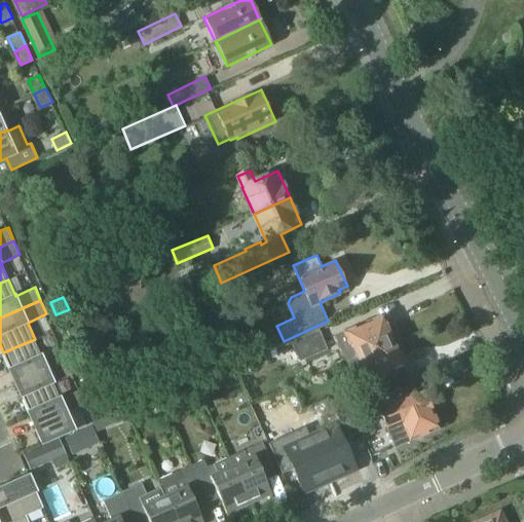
[(382,315),(345,333),(337,337),(347,361),(398,338),(390,324),(387,326),(382,315)]
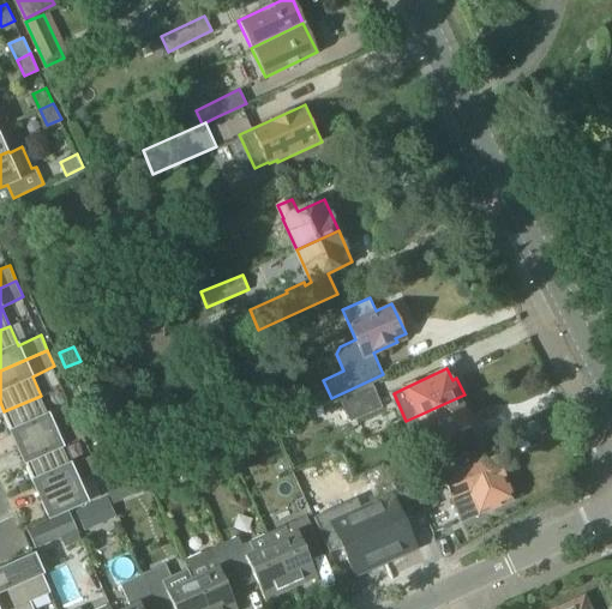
[(79,384),(87,401),(101,393),(94,378),(79,384)]
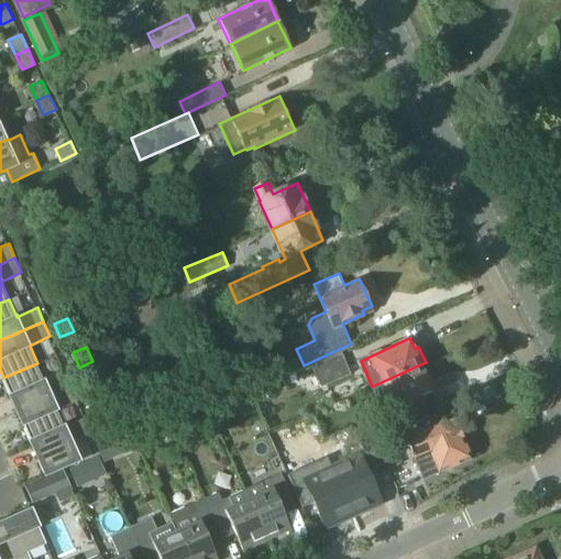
[(312,364),(321,385),(352,372),(343,351),(312,364)]
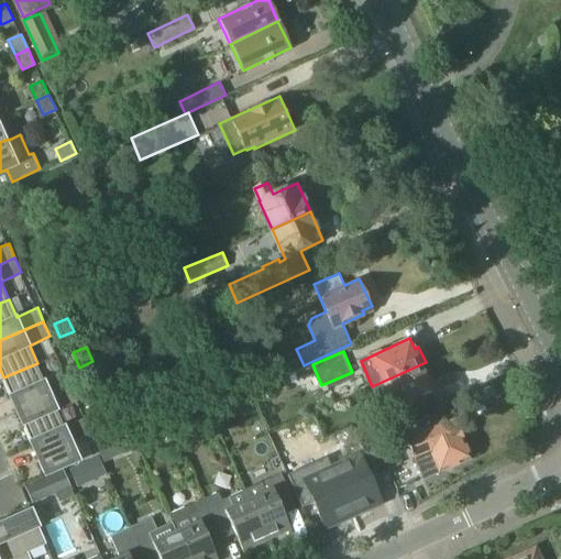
[(426,362),(372,386),(367,388),(380,413),(432,388),(429,380),(433,377),(426,362)]
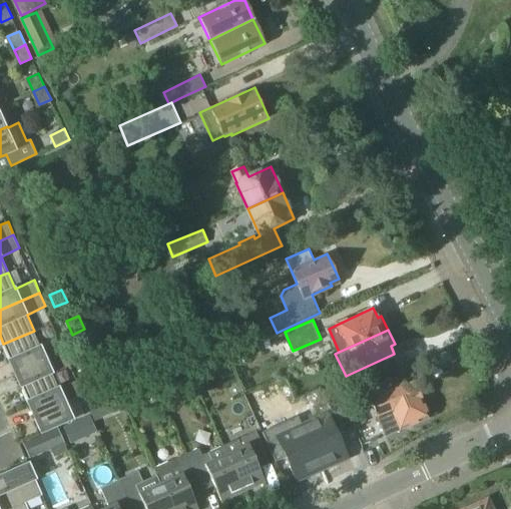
[(34,331),(3,344),(16,373),(65,351),(60,338),(41,347),(34,331)]
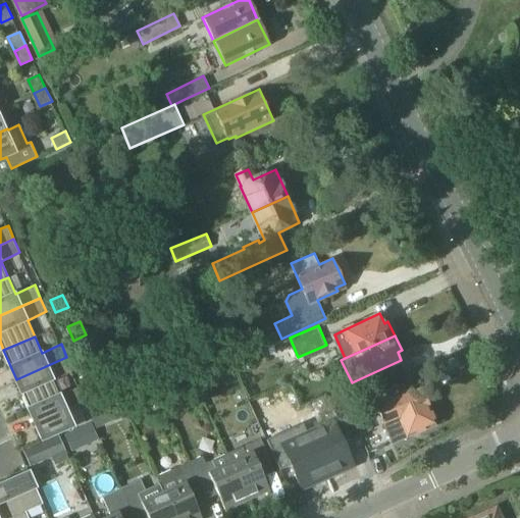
[(72,370),(66,357),(16,379),(30,408),(60,395),(54,379),(72,370)]
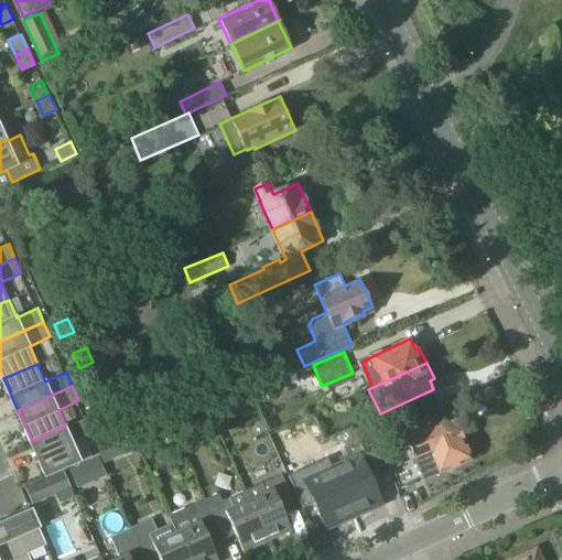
[(226,406),(214,411),(219,423),(231,419),(226,406)]
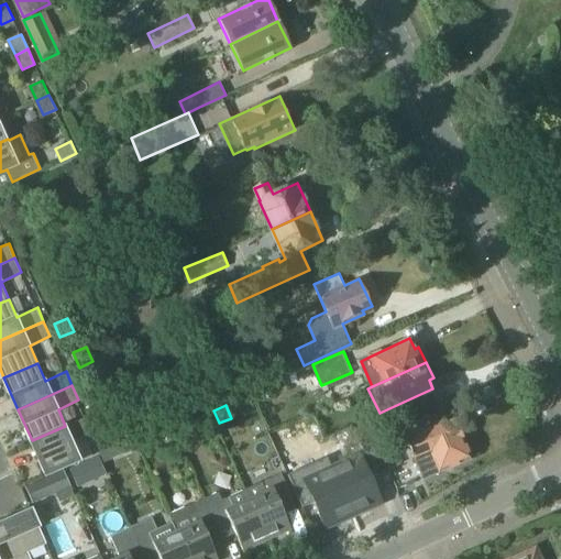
[(86,417),(65,426),(32,440),(47,474),(80,460),(73,441),(92,431),(86,417)]
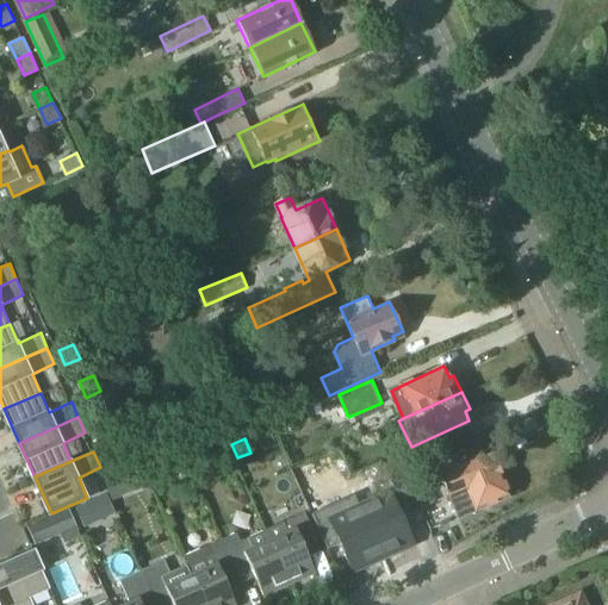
[(464,513),(509,496),(489,453),(446,472),(464,513)]
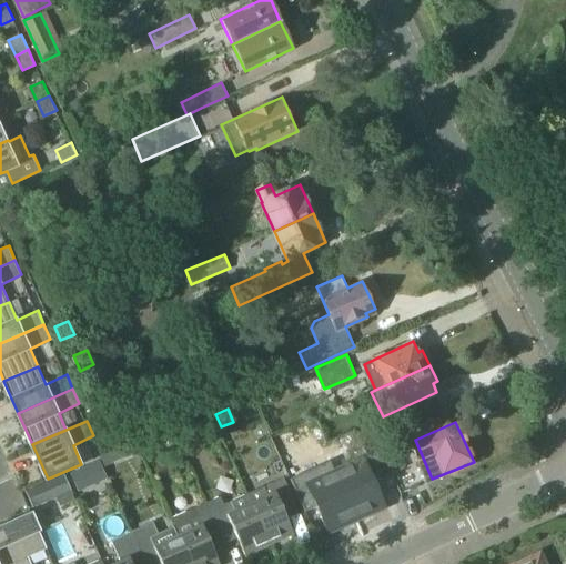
[(381,441),(385,450),(385,452),(397,447),(396,445),(393,436),(381,441)]
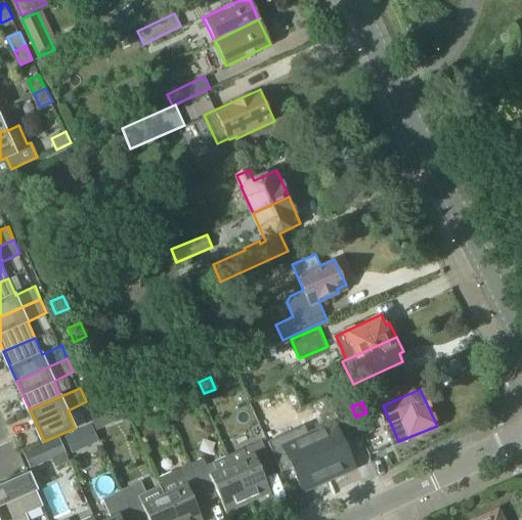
[(139,407),(137,404),(128,408),(132,418),(134,418),(142,414),(139,407)]
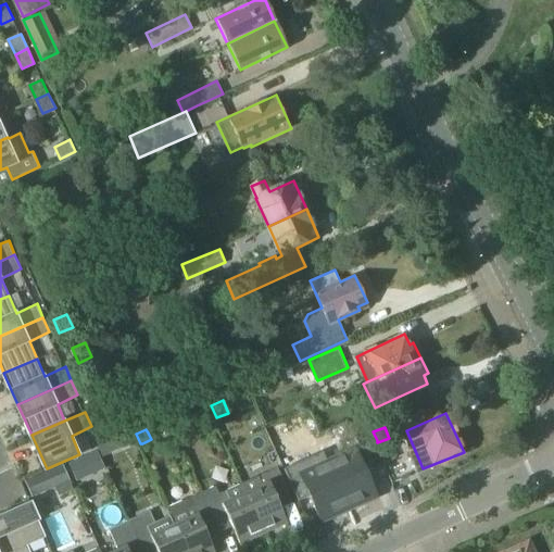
[(351,509),(378,496),(366,469),(380,463),(366,430),(356,435),(360,443),(357,450),(341,458),(340,453),(328,459),(351,509)]
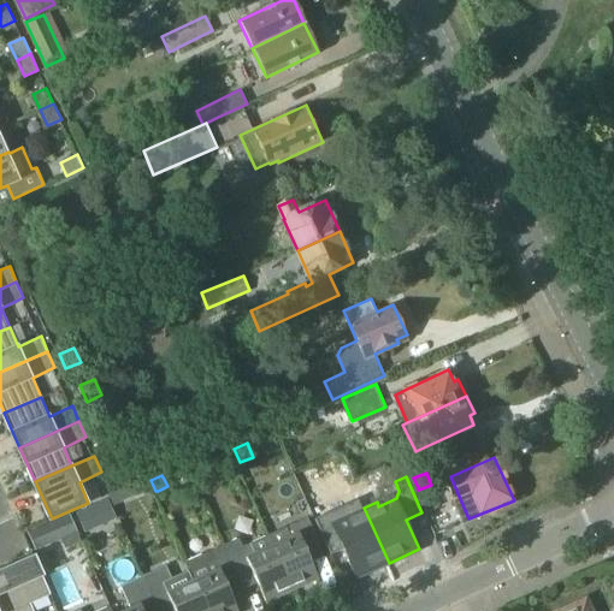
[(114,503),(128,497),(123,486),(114,490),(110,492),(114,503)]
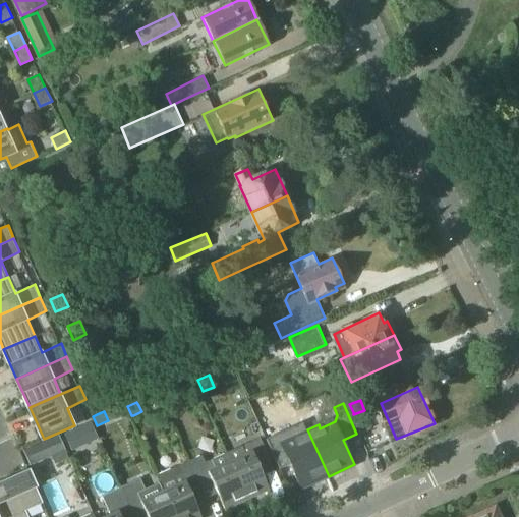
[(84,440),(85,443),(99,437),(93,422),(92,420),(81,425),(78,426),(84,440)]
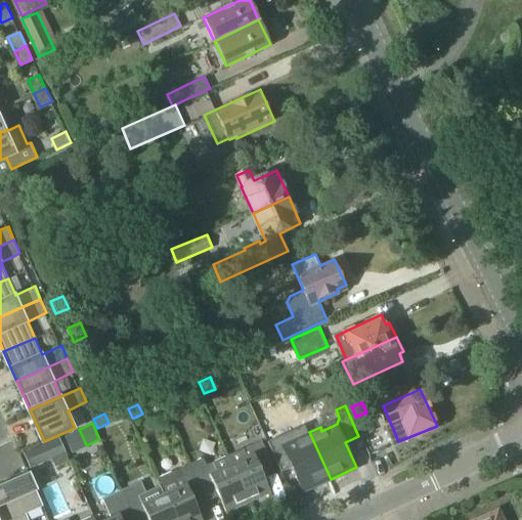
[(293,466),(304,490),(331,479),(309,432),(285,443),(280,434),(266,440),(280,471),(293,466)]
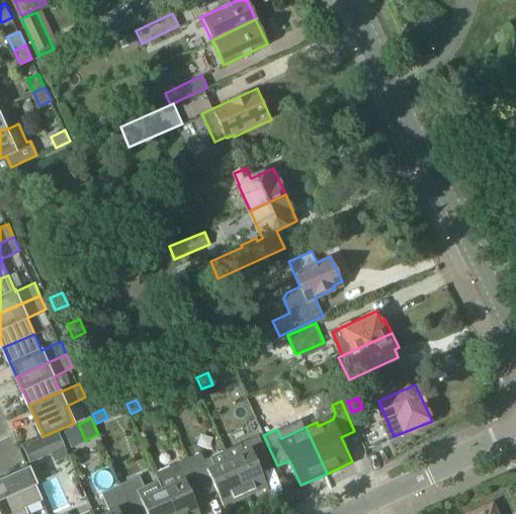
[(60,458),(69,454),(66,445),(60,430),(24,446),(30,461),(52,451),(56,450),(60,458)]
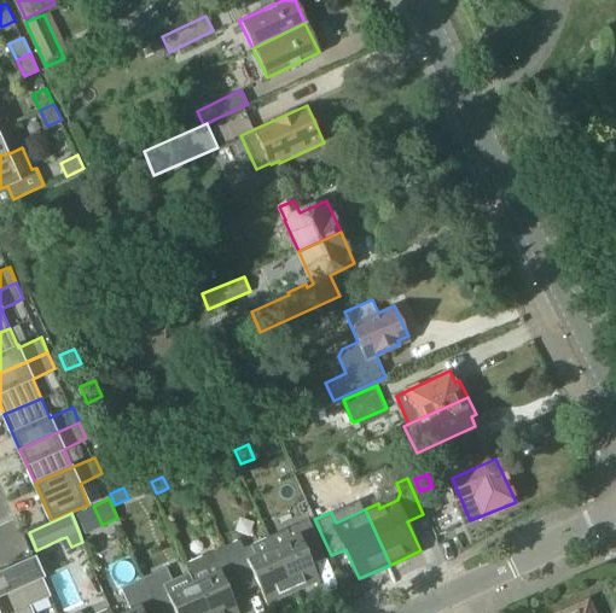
[(323,548),(309,519),(269,537),(274,547),(294,591),(320,579),(308,554),(323,548)]
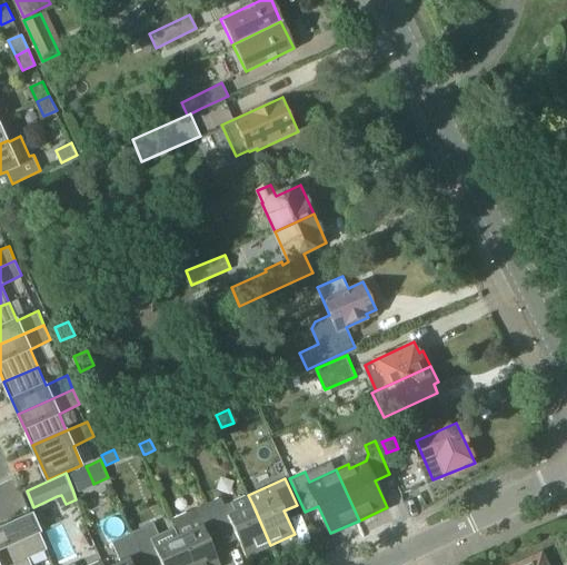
[(221,497),(208,503),(224,537),(236,532),(246,555),(270,545),(252,504),(248,495),(225,505),(221,497)]
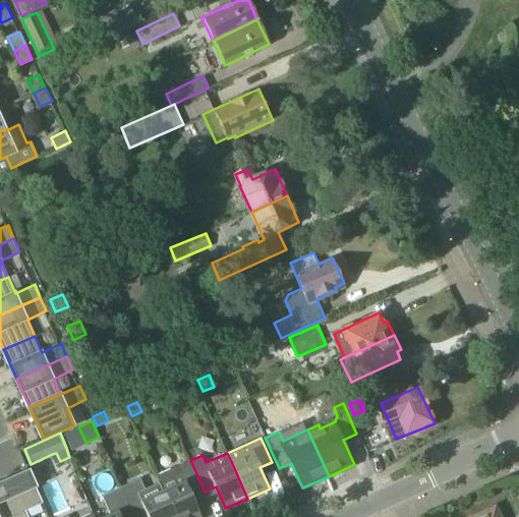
[(205,492),(190,460),(157,475),(160,481),(161,483),(164,492),(175,516),(202,516),(193,497),(205,492)]
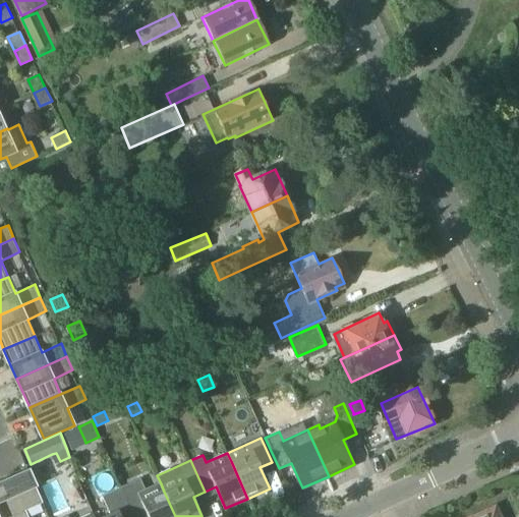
[(31,470),(0,483),(14,516),(31,516),(27,509),(44,502),(31,470)]
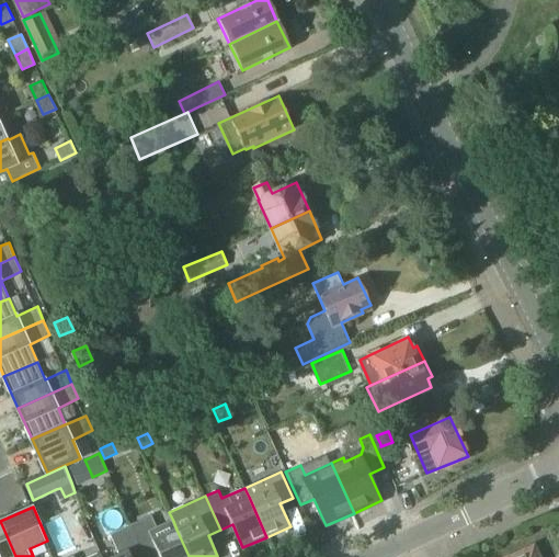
[(189,556),(177,530),(173,521),(172,519),(158,525),(152,513),(132,523),(132,524),(137,536),(146,556),(159,556),(160,556),(189,556)]
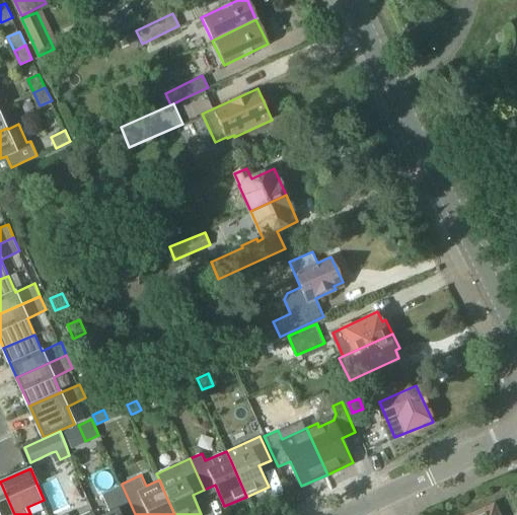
[(14,514),(0,482),(0,514),(14,514)]
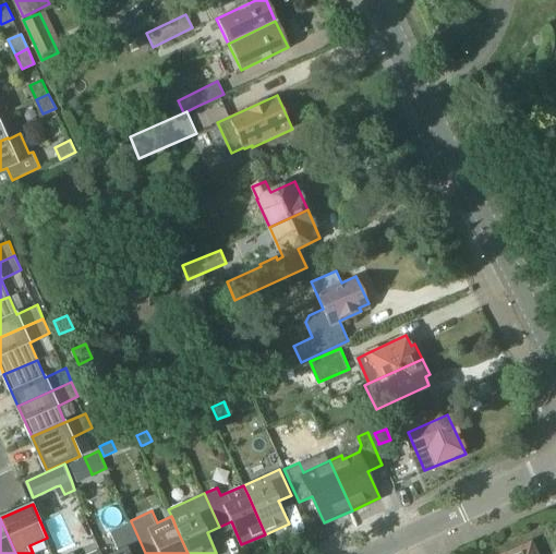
[(145,553),(136,533),(131,521),(110,530),(120,552),(113,553),(145,553)]
